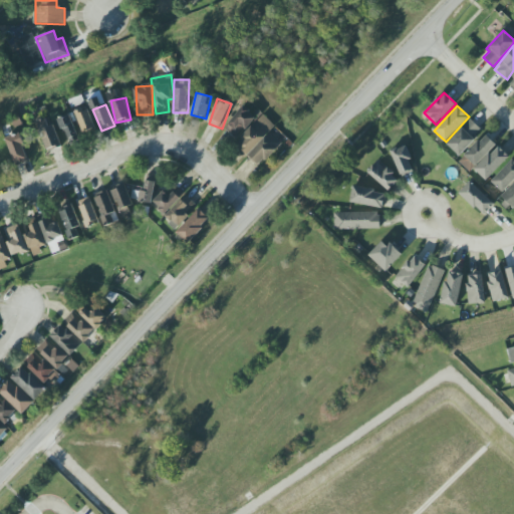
[(239,140),(254,115),(241,106),(225,131),(239,140)]
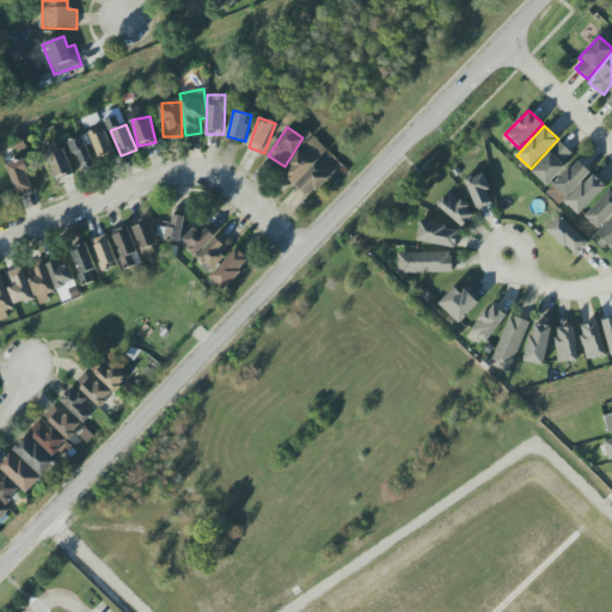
[(89,134),(99,160),(114,154),(103,128),(89,134)]
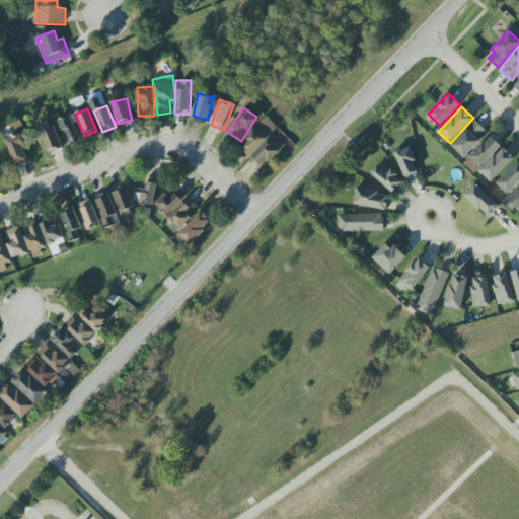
[(66,145),(78,142),(72,116),(60,119),(66,145)]
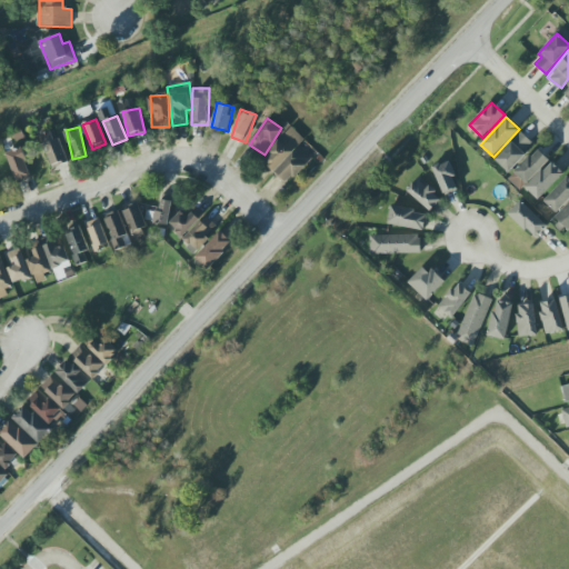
[(299,146),(305,139),(291,128),(260,161),(286,186),(312,157),(299,146)]
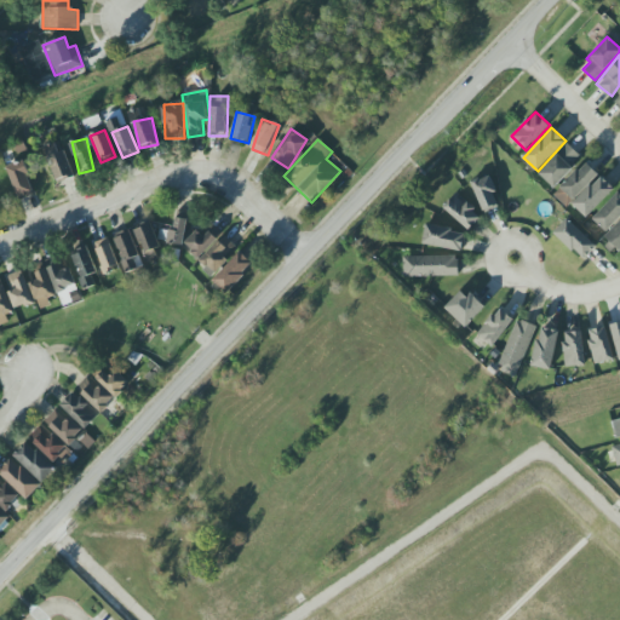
[(74,177),(61,142),(45,148),(58,183),(74,177)]
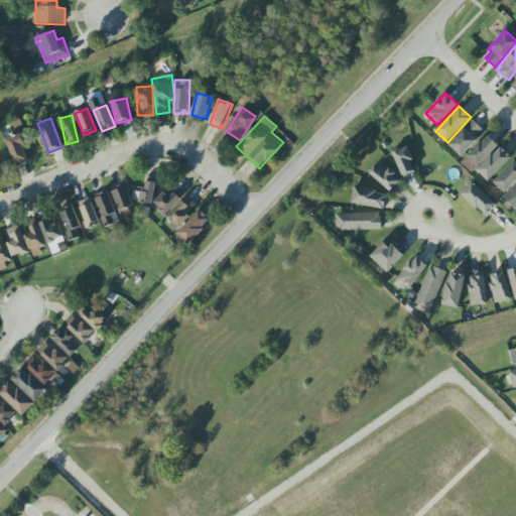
[(461,156),(485,131),(473,120),(448,145),(461,156)]
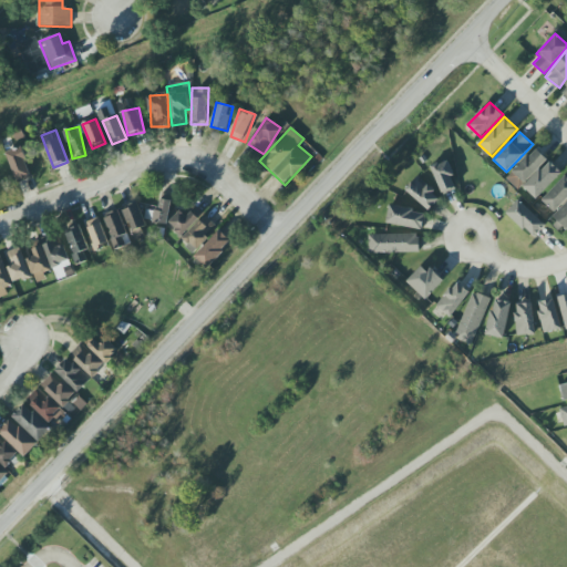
[(17,183),(32,177),(22,147),(7,152),(17,183)]
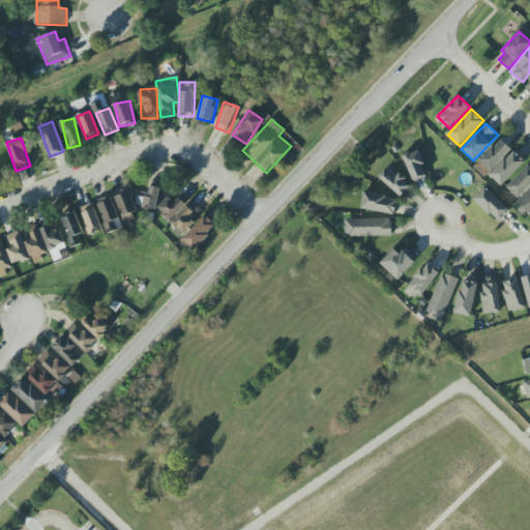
[(479,160),(491,172),(512,148),(501,138),(479,160)]
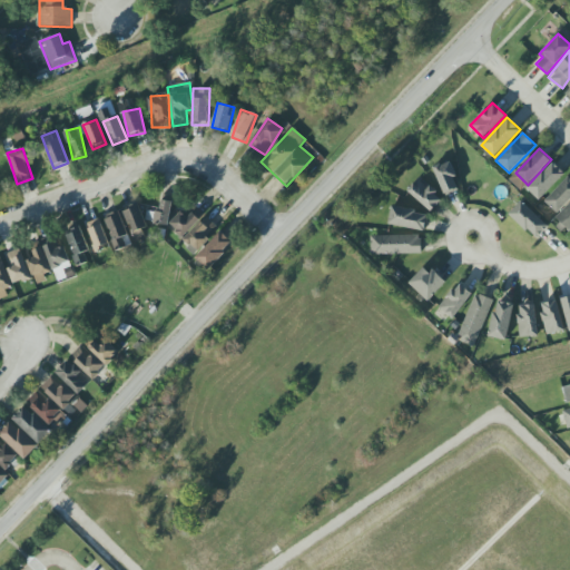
[(461,189),(449,161),(433,168),(444,196),(461,189)]
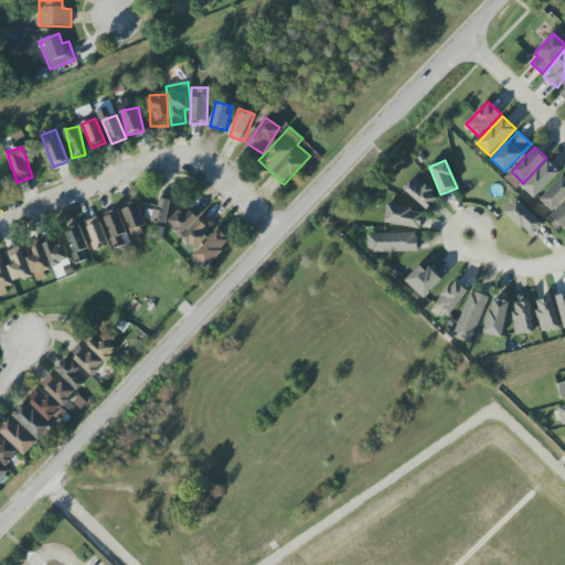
[(522,187),(534,199),(560,172),(547,160),(522,187)]
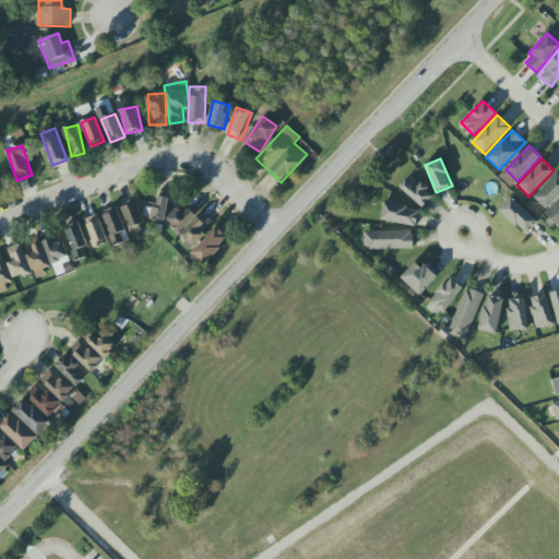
[(509,186),(514,179),(506,170),(499,177),(509,186)]
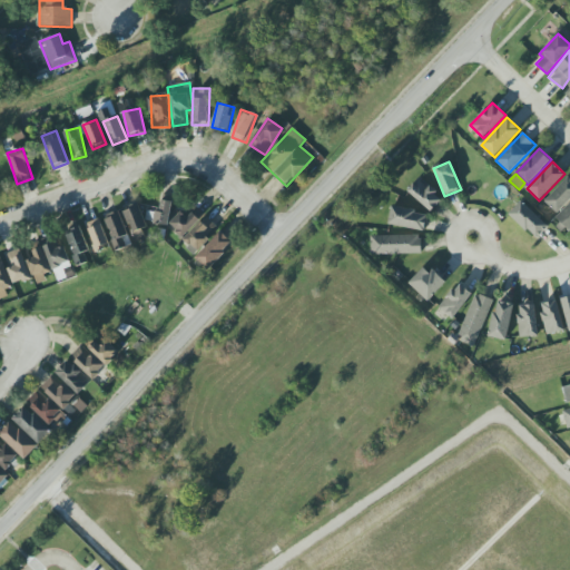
[(558,214),(569,199),(569,177),(568,176),(544,202),(558,214)]
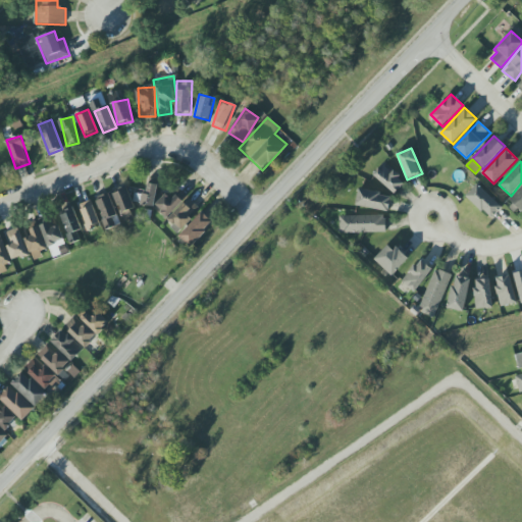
[(372,176),(396,194),(406,180),(382,163),(372,176)]
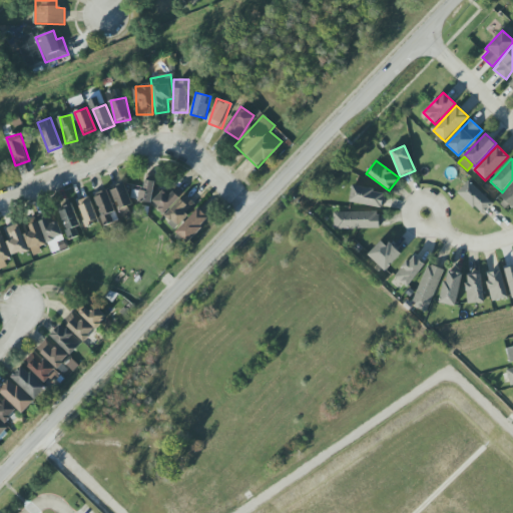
[(141,202),(153,203),(154,176),(142,175),(141,202)]
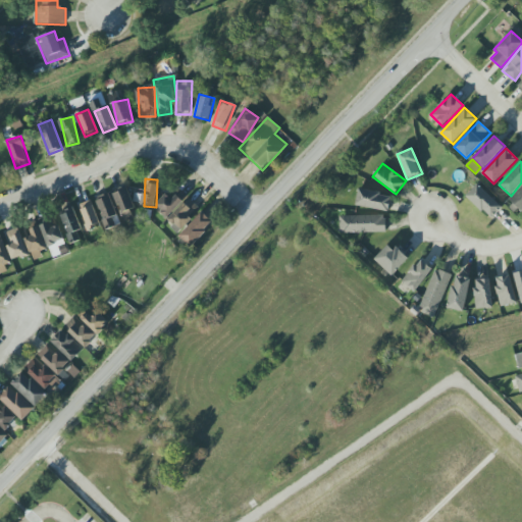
[(490,219),(502,207),(477,185),(466,197),(490,219)]
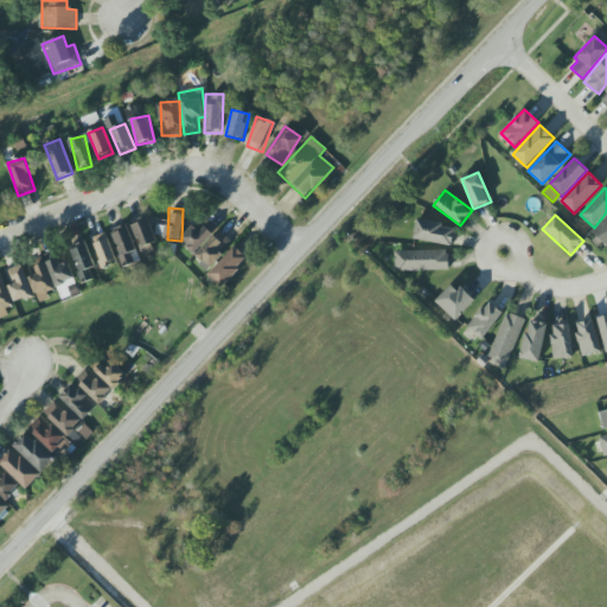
[(606,243),(606,215),(592,231),(606,246),(606,243)]
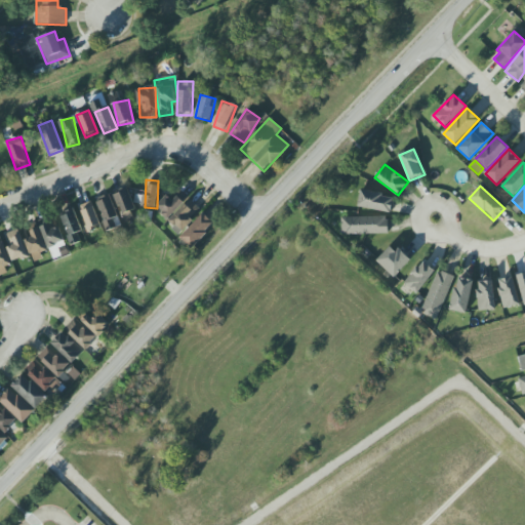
[(122,214),(135,209),(128,188),(114,192),(122,214)]
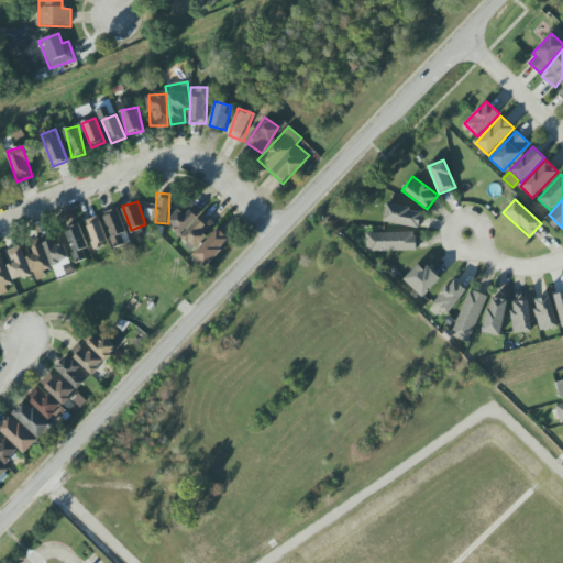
[(214,223),(195,206),(184,217),(178,211),(167,223),(196,249),(207,238),(203,234),(214,223)]
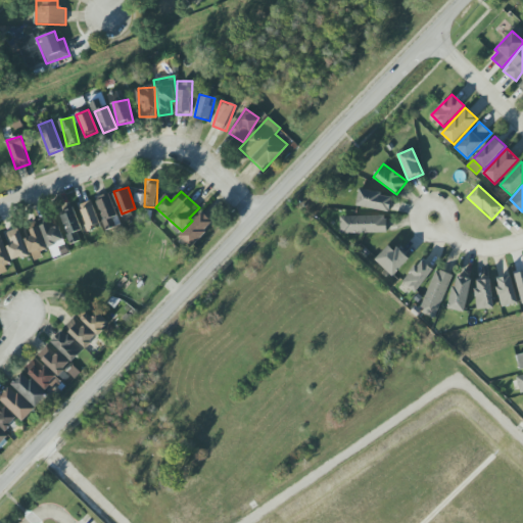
[(390,211),(391,194),(359,191),(357,207),(390,211)]
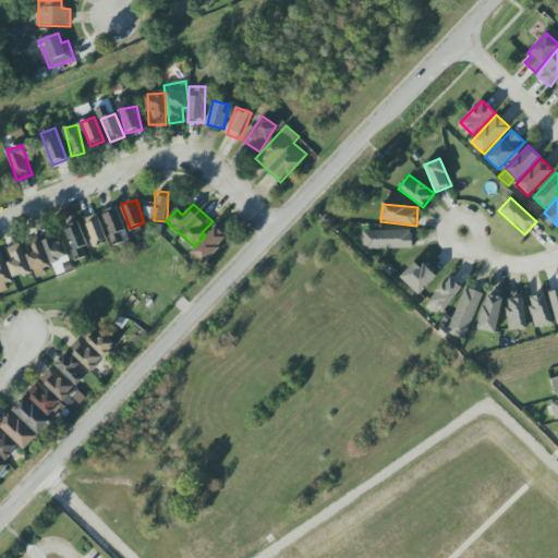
[(124,231),(118,206),(104,209),(110,235),(124,231)]
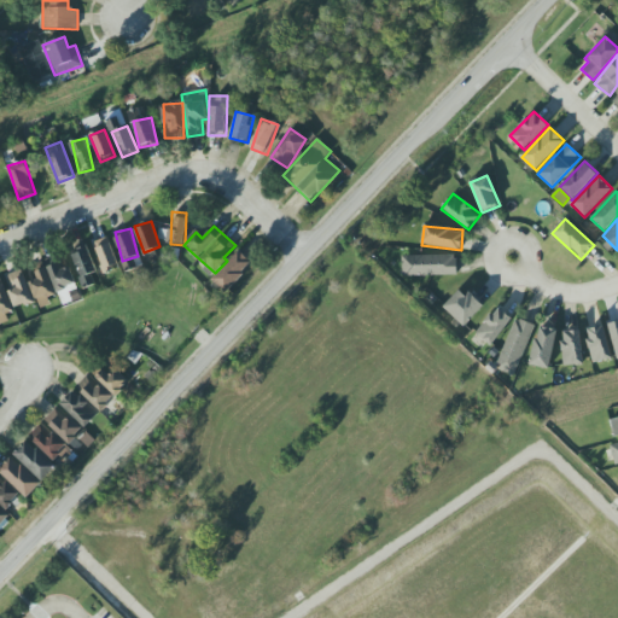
[(103,272),(117,268),(109,237),(94,242),(103,272)]
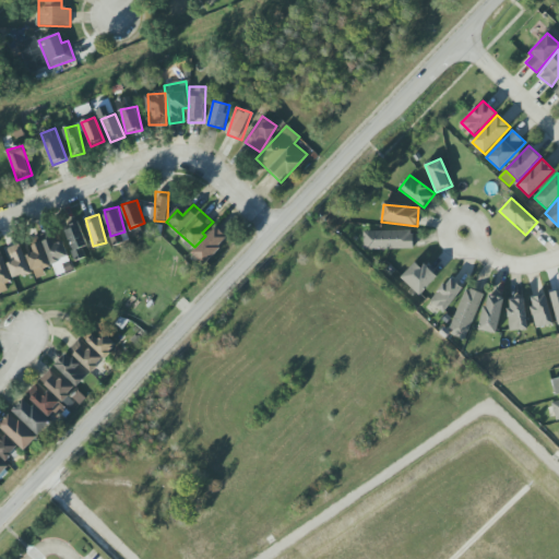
[(74,261),(88,257),(80,222),(66,226),(74,261)]
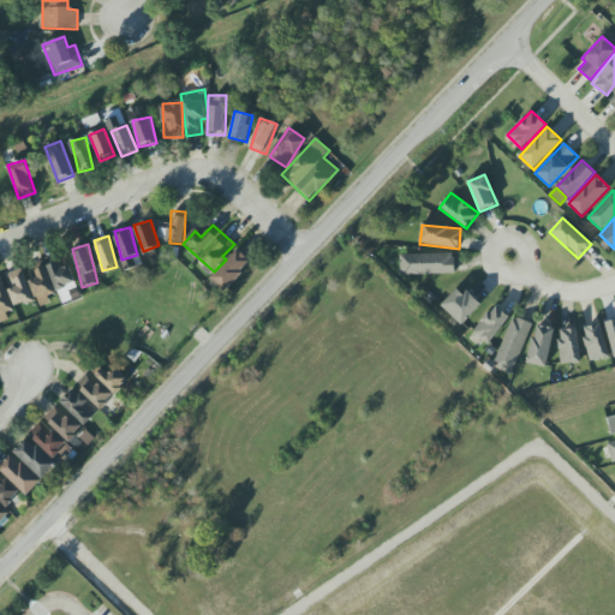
[(226,292),(251,261),(237,249),(210,280),(226,292)]
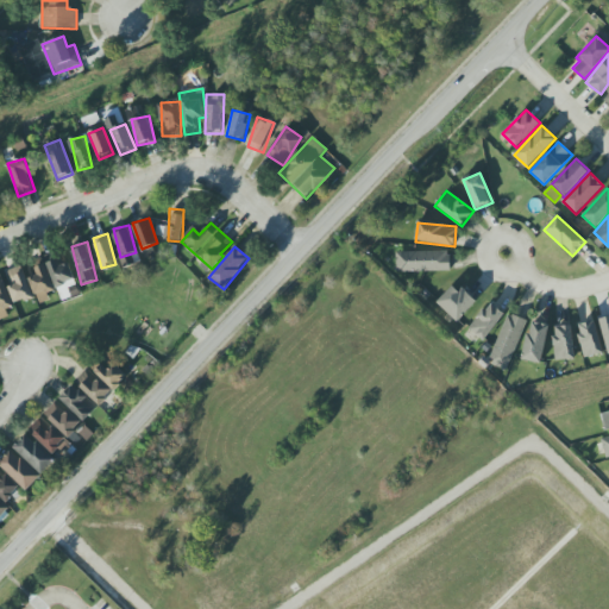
[(396,271),(450,271),(450,251),(396,252),(396,271)]
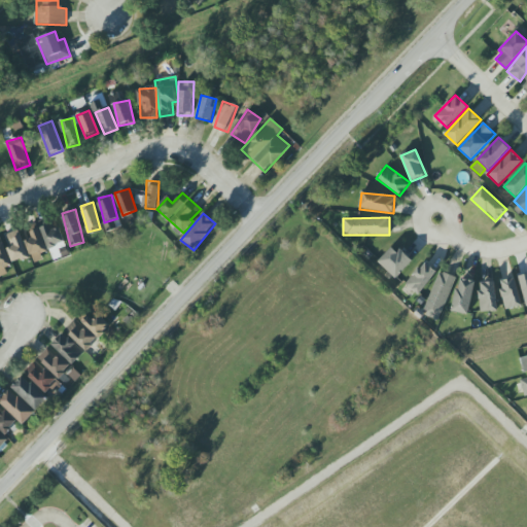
[(51,260),(62,257),(60,251),(66,249),(58,221),(41,226),(51,260)]
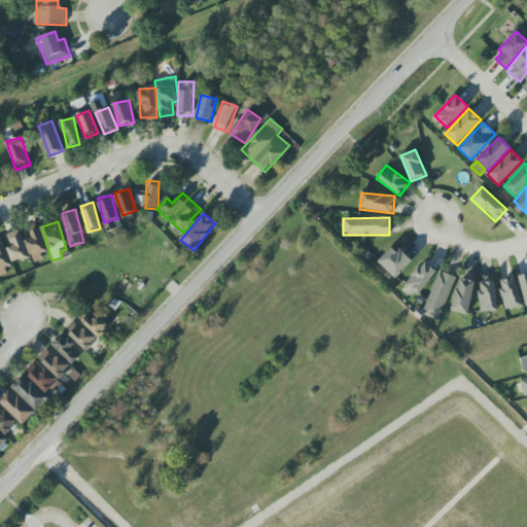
[(29,257),(20,231),(4,235),(13,262),(29,257)]
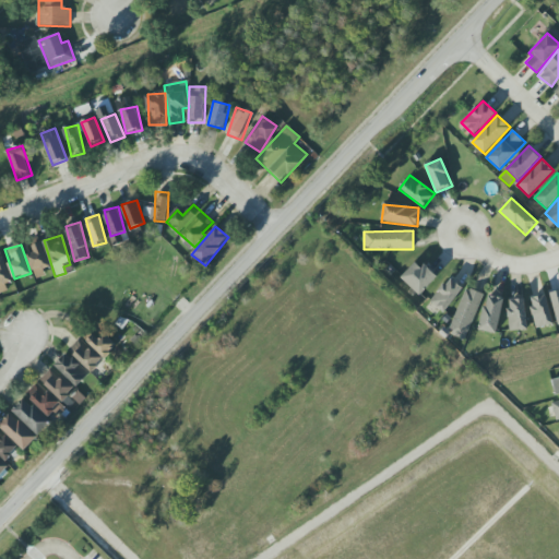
[(0,283),(9,282),(3,252),(0,252),(0,283)]
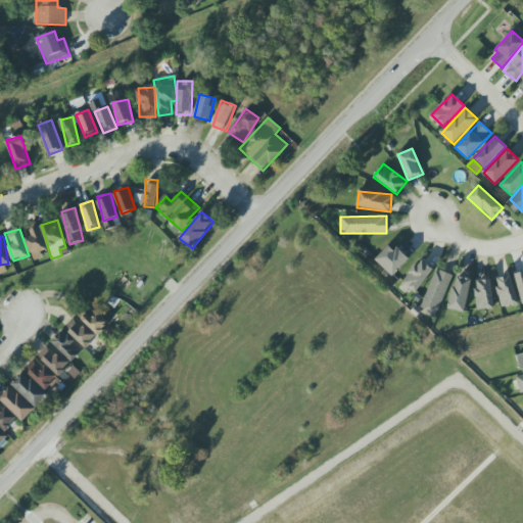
[(409,259),(390,243),(375,260),(393,277),(409,259)]
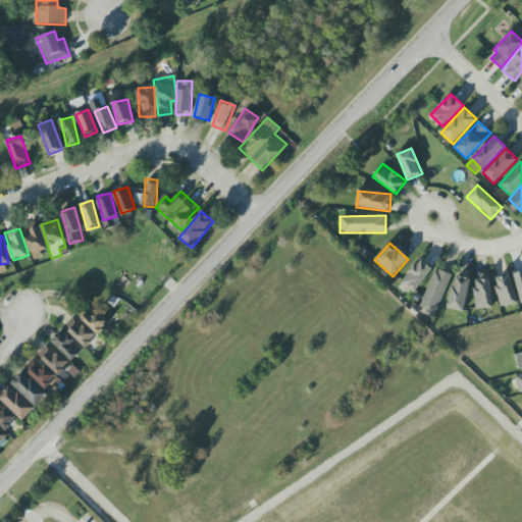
[(432,268),(419,259),(403,281),(416,292),(432,268)]
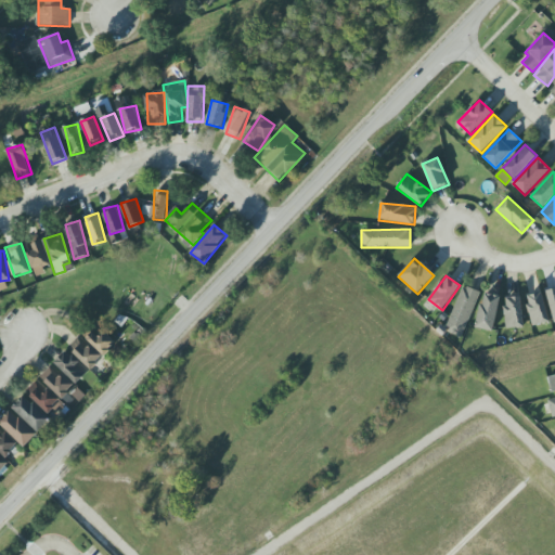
[(462,338),(479,293),(463,285),(444,332),(462,338)]
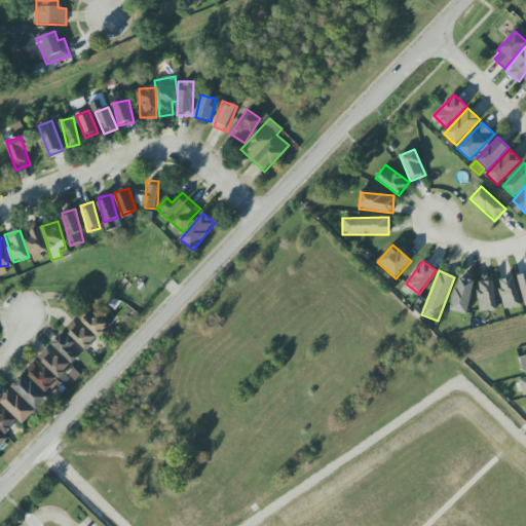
[(525,273),(517,275),(525,306),(525,305),(525,273)]
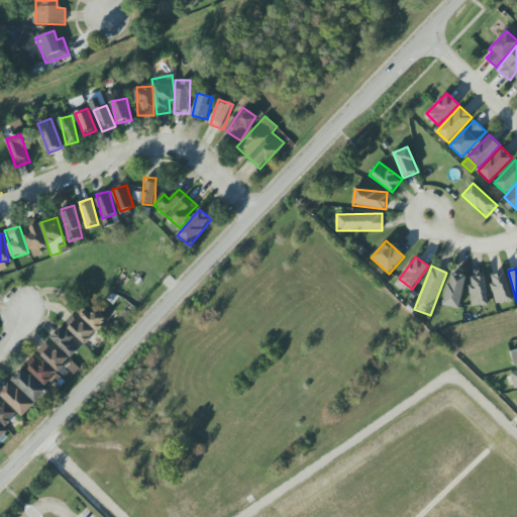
[(443,306),(458,309),(467,276),(450,273),(443,306)]
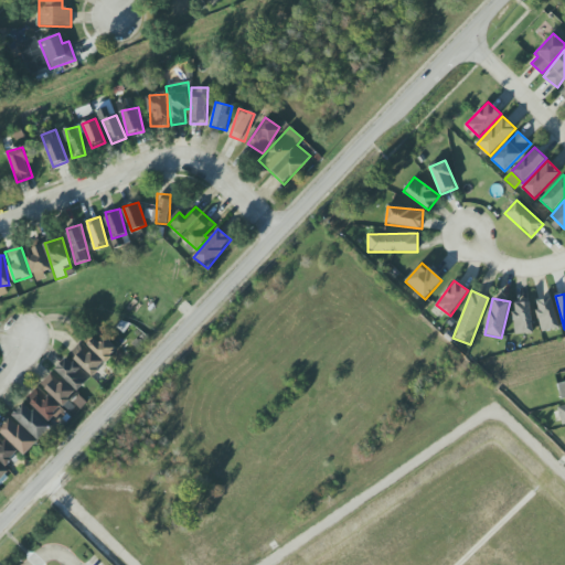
[(536,300),(541,331),(557,329),(553,298),(536,300)]
